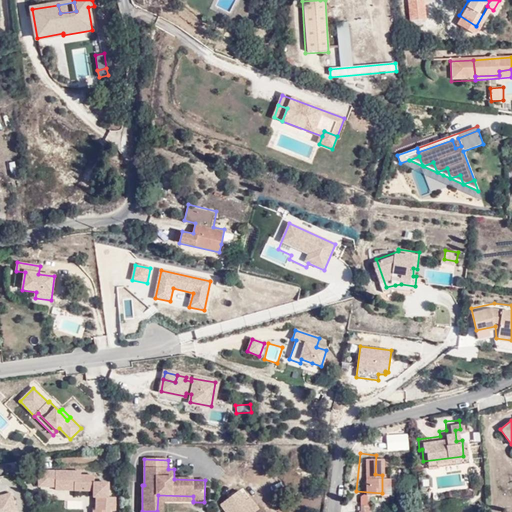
[(38,471),(38,487),(55,487),(55,483),(74,483),(74,490),(93,491),(93,498),(96,499),(96,510),(93,510),(93,511),(109,511),(110,511),(115,511),(115,499),(109,499),(109,483),(94,483),(94,476),(81,476),(74,475),(75,472),(38,471)]
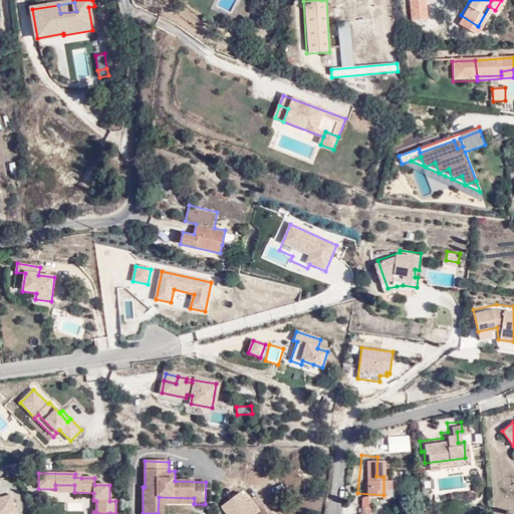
[(251,501),(248,503),(241,494),(222,508),(226,513),(258,513),(260,513),(251,501)]
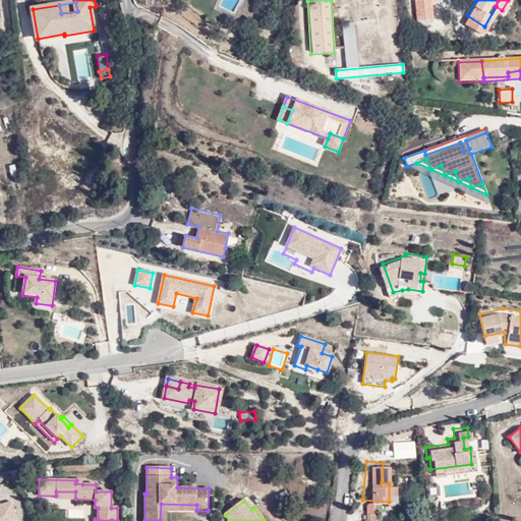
[(15,520),(10,503),(0,505),(0,520),(15,520)]
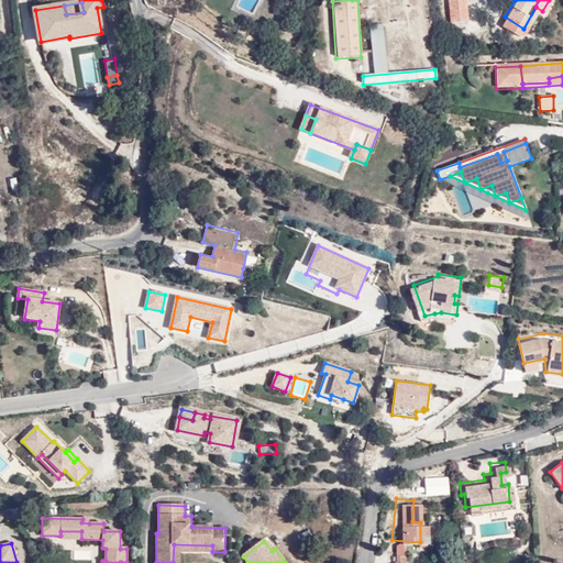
[(212,545),(174,544),(173,562),(180,562),(181,550),(212,551),(212,545)]
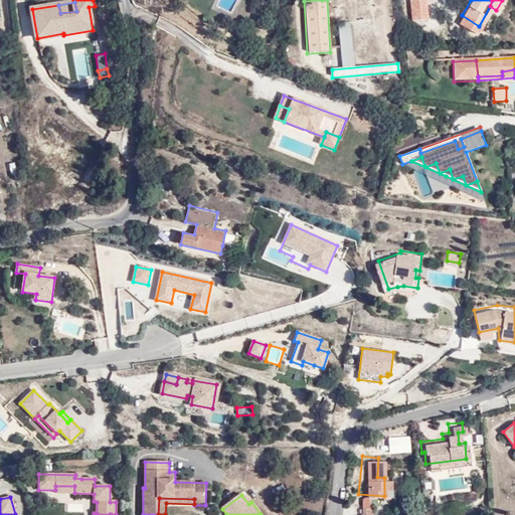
[(366,514),(367,505),(356,504),(355,514),(366,514)]
